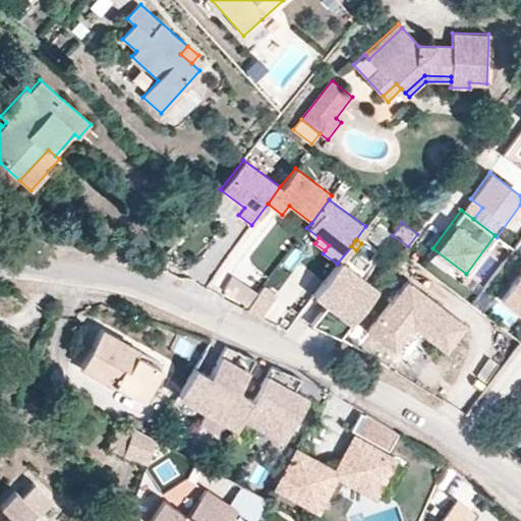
[(360,276),(371,262),(356,250),(351,246),(337,264),(314,294),(327,303),(309,325),(339,337),(377,288),(360,276)]
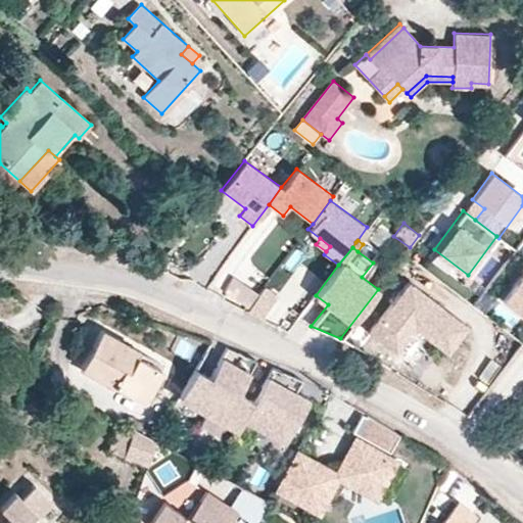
[(259,293),(234,276),(224,291),(248,307),(259,293)]
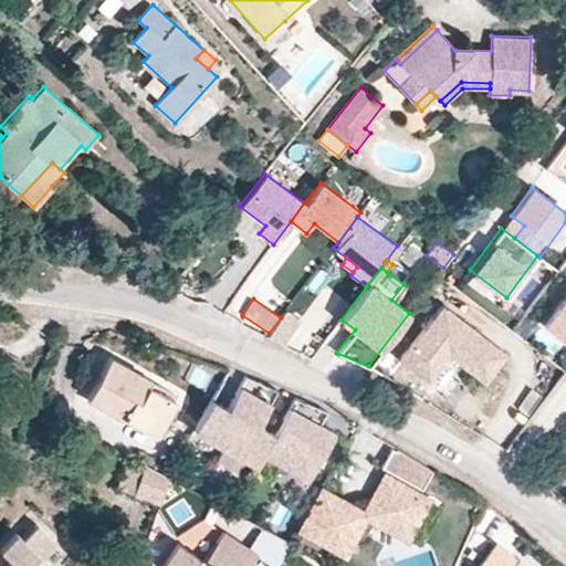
[(565,303),(547,328),(565,343),(565,303)]
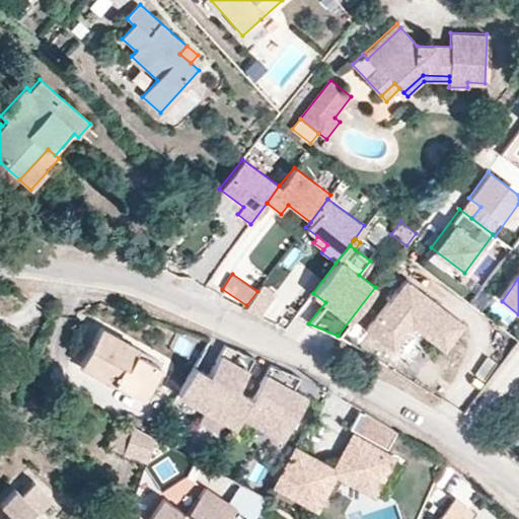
[(405,280),(367,330),(394,351),(413,325),(444,350),(463,323),(405,280)]
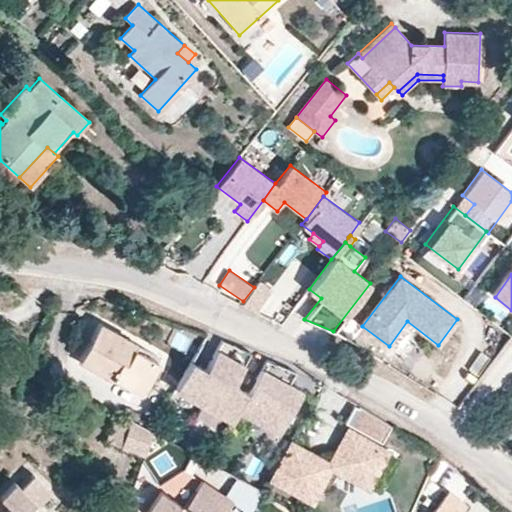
[(254,287),(243,301),(255,310),(272,287),(261,278),(254,287)]
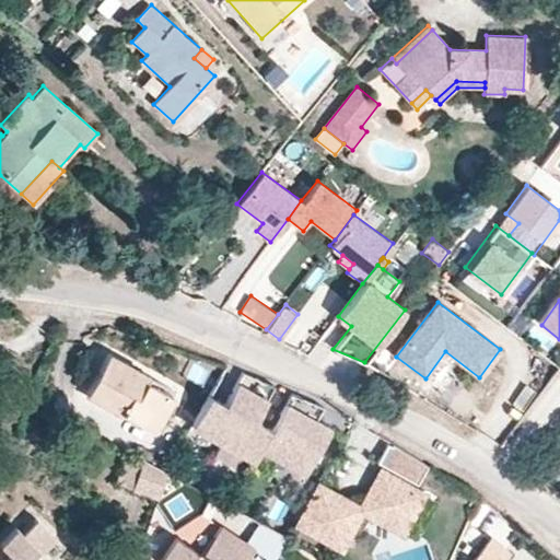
[(150,376),(108,353),(86,394),(156,431),(175,397),(147,383),(150,376)]
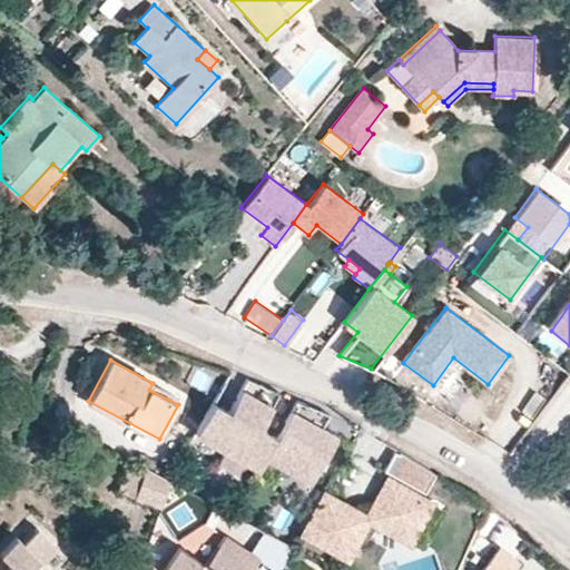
[(225,452),(263,384),(246,377),(228,410),(213,402),(195,435),(225,452)]
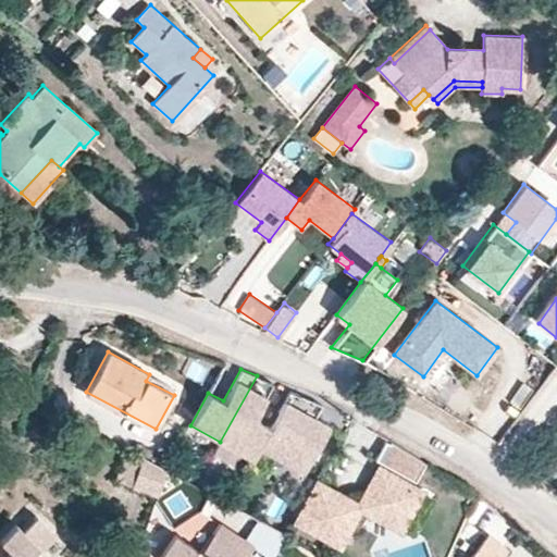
[(254,418),(273,382),(257,375),(220,442),(251,459),(258,447),(269,426),(254,418)]
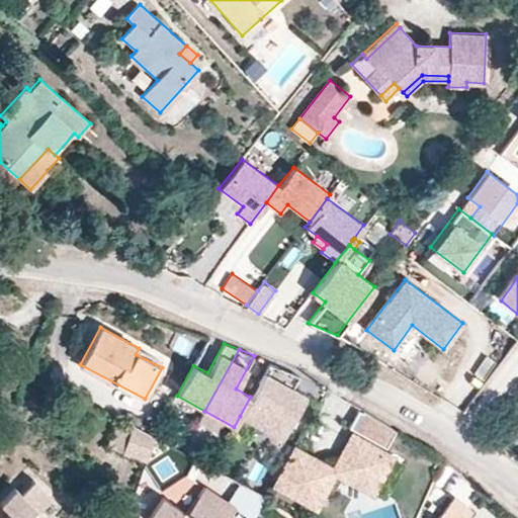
[(281,438),(306,395),(292,386),(298,374),(269,362),(250,397),(240,416),(281,438)]
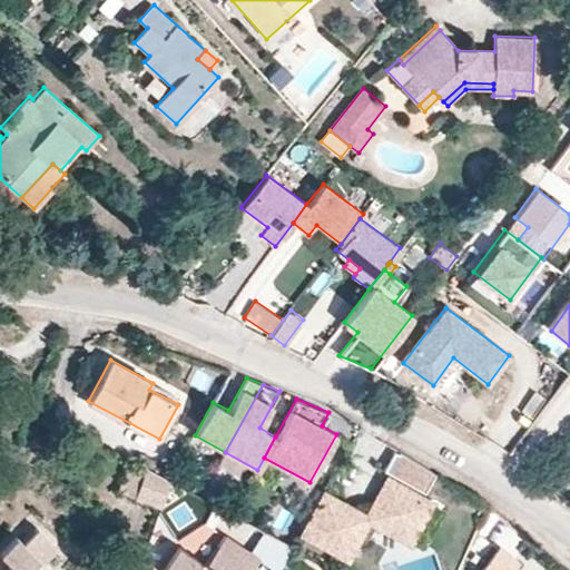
[(436,473),(400,451),(399,453),(394,450),(383,470),(425,493),(436,473)]
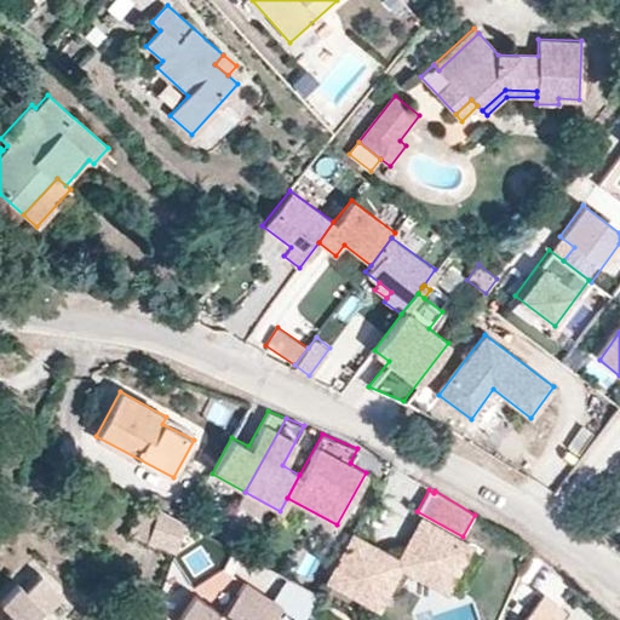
[(147,541),(155,514),(136,507),(127,534),(147,541)]
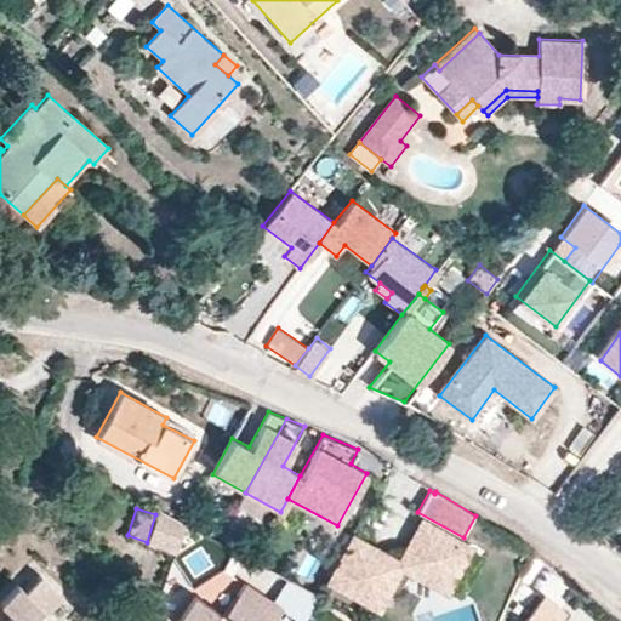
[(175,551),(184,524),(158,510),(155,514),(147,542),(175,551)]
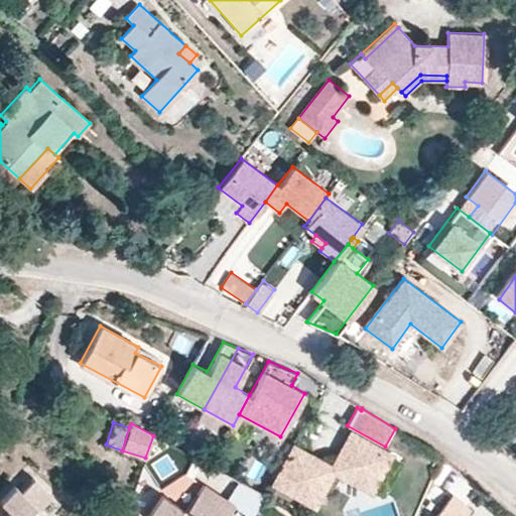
[(370,492),(391,455),(352,432),(340,454),(328,455),(318,460),(292,444),(271,483),(313,506),(333,472),(370,492)]
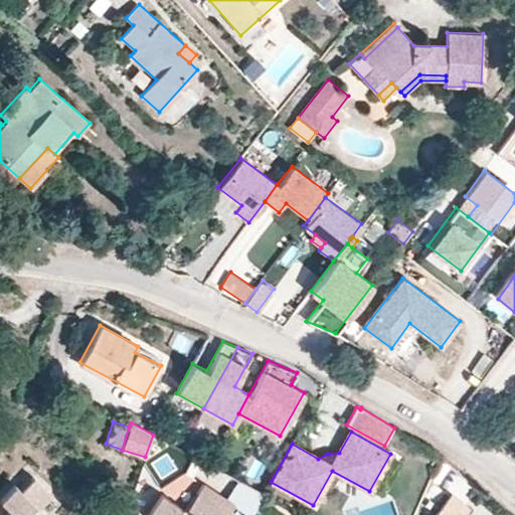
[(184,500),(199,481),(183,468),(167,487),(184,500)]
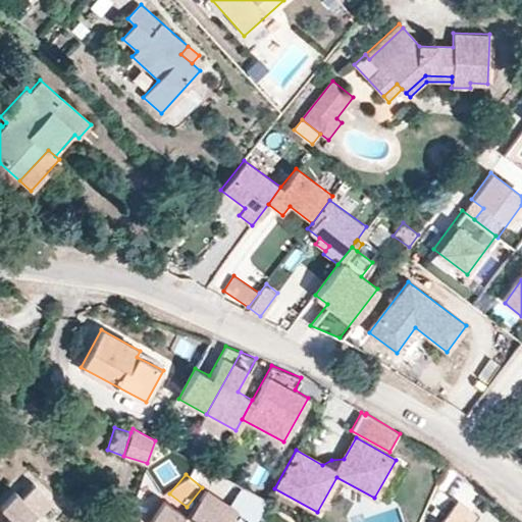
[(47,521),(41,516),(54,502),(36,483),(21,498),(15,491),(0,507),(0,508),(8,516),(2,521),(47,521)]
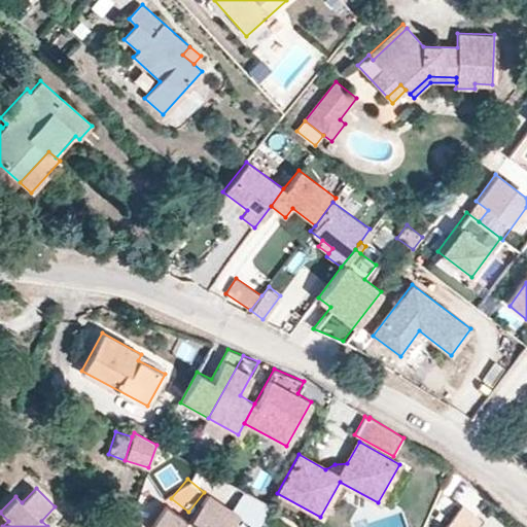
[(261,520),(271,505),(243,491),(235,505),(261,520)]
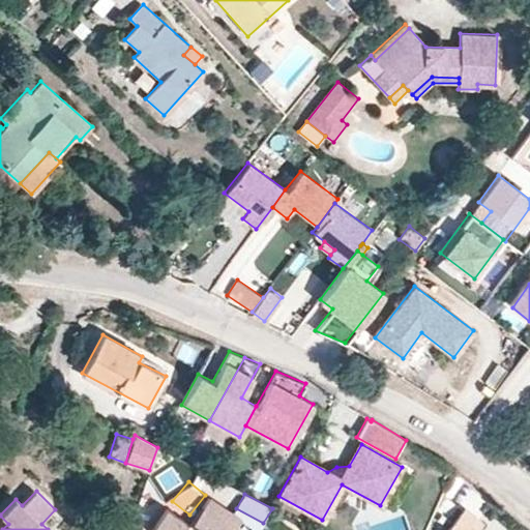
[(233,529),(241,520),(209,498),(190,524),(166,507),(149,529),(233,529)]
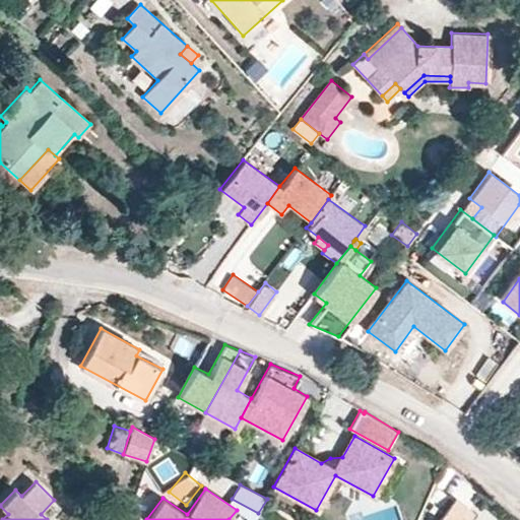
[(469,519),(475,514),(456,499),(438,519),(469,519)]
